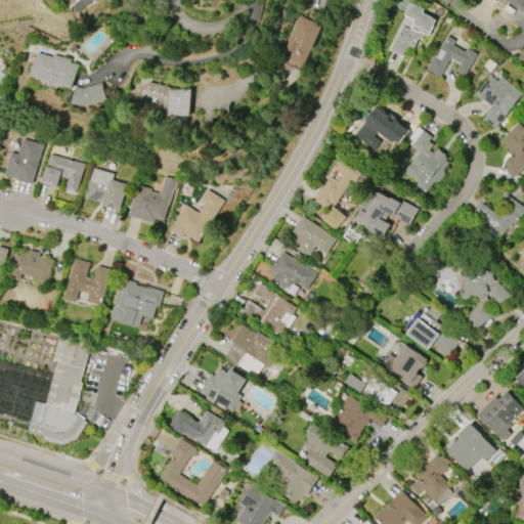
[(403,56),(391,50),(402,28),(409,31),(415,20),(405,15),(410,5),(413,6),(413,5),(424,10),(423,13),(435,19),(428,36),(424,34),(421,39),(418,38),(413,47),(408,45),(403,56)]
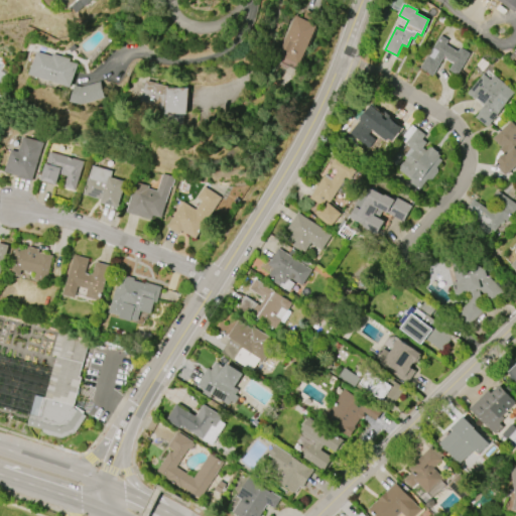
[(276,54),(294,16),(300,18),(304,9),(321,17),(299,65),(276,54)]
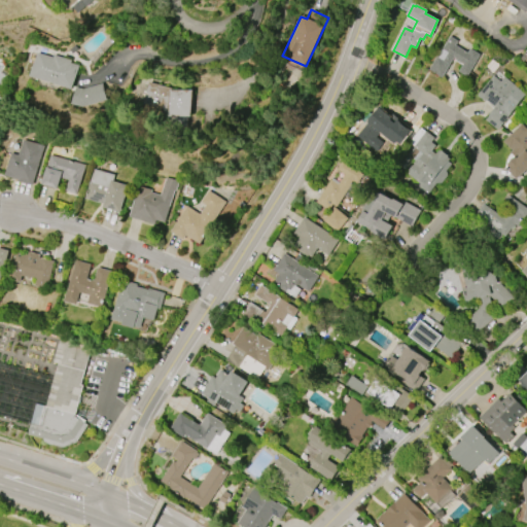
[(480,56),(466,77),(458,72),(462,64),(454,60),(454,61),(452,60),(442,78),(428,70),(441,49),(442,49),(449,37),(457,41),(454,46),(467,54),(469,49),(480,56)]
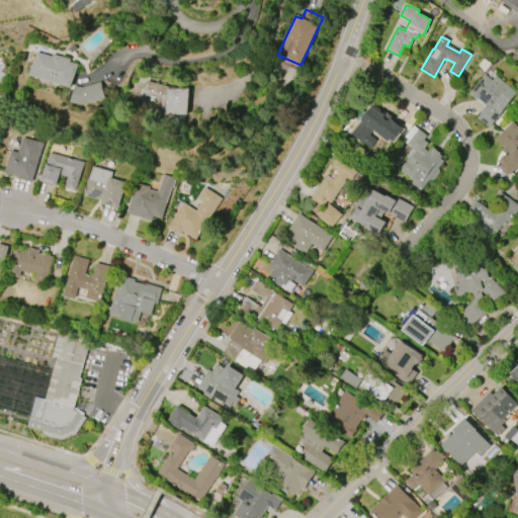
[(72,60),(71,62),(79,65),(72,88),(30,75),(37,52),(54,57),(54,55),(72,60)]
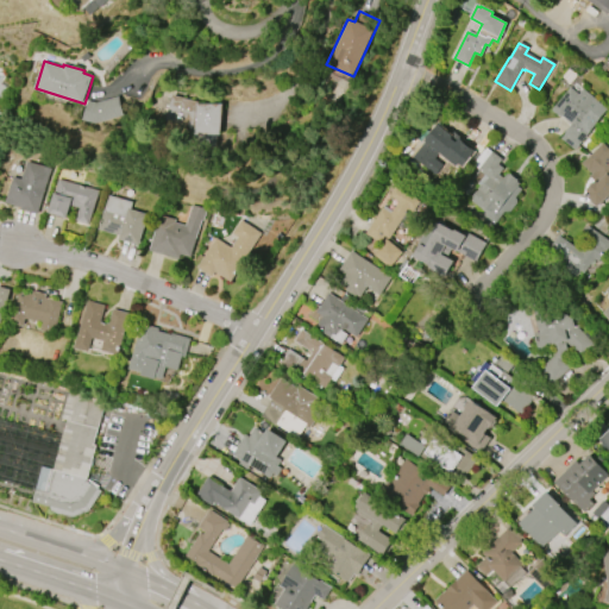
[(582,88),(607,110),(573,150),(558,138),(570,124),(559,115),(558,117),(550,110),(569,87),(577,94),(582,88)]
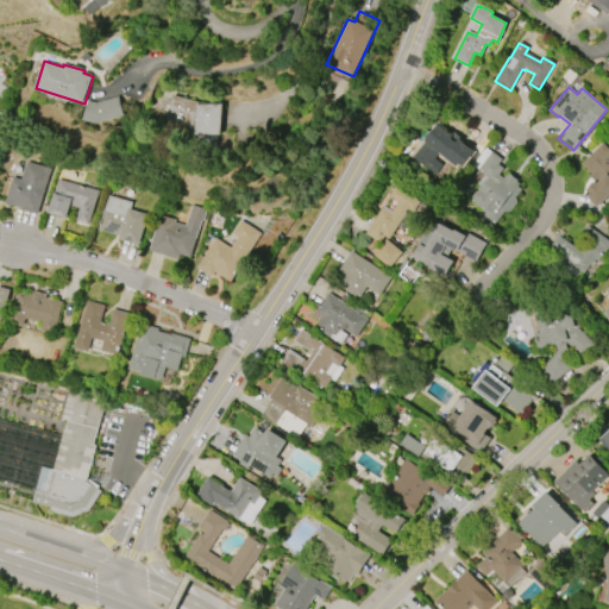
[(202,104),(224,105),(224,136),(221,136),(221,148),(203,148),(205,135),(198,135),(198,129),(168,119),(175,95),(202,104)]
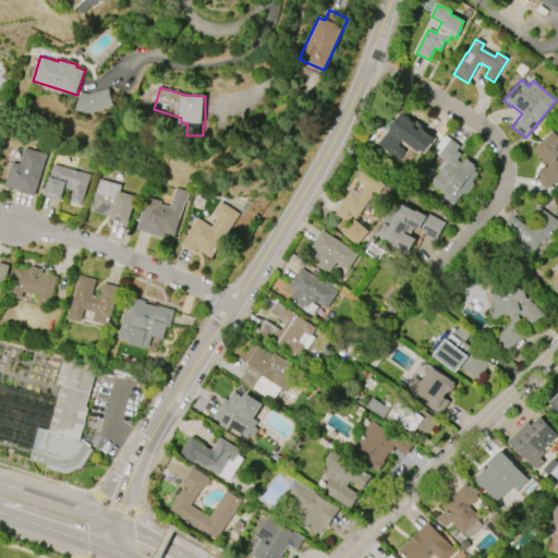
[(91,95),(109,88),(114,106),(91,113),(77,110),(82,93),(91,95)]
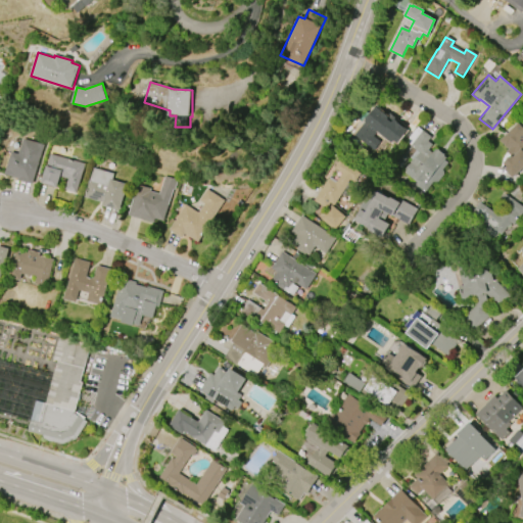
[(375,151),(355,135),(363,126),(364,127),(374,113),(377,116),(381,111),(389,117),(385,123),(390,127),(395,122),(409,132),(399,143),(395,140),(393,143),(386,137),(375,151)]
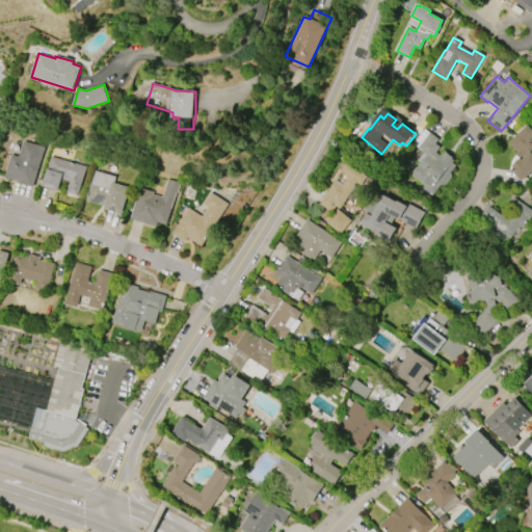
[(531,168),(520,181),(509,170),(511,168),(509,166),(517,158),(514,155),(516,152),(507,142),(526,125),(531,131),(531,130),(531,168)]
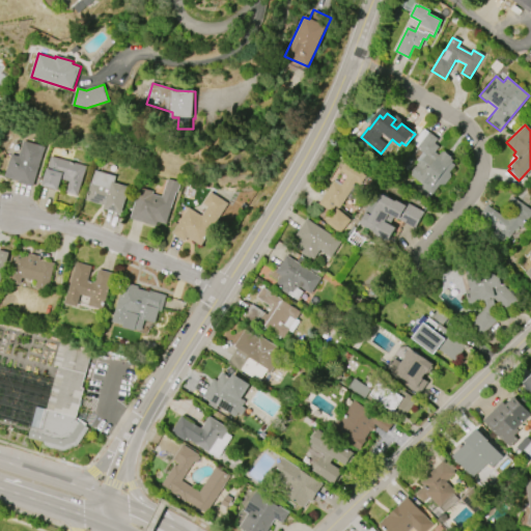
[(449,177),(443,186),(438,185),(430,195),(423,190),(424,188),(409,175),(416,167),(414,162),(421,154),(415,148),(416,147),(412,144),(423,129),(437,139),(434,143),(438,146),(434,152),(438,155),(440,151),(441,152),(442,151),(449,158),(448,159),(451,161),(449,163),(453,166),(448,173),(449,177)]
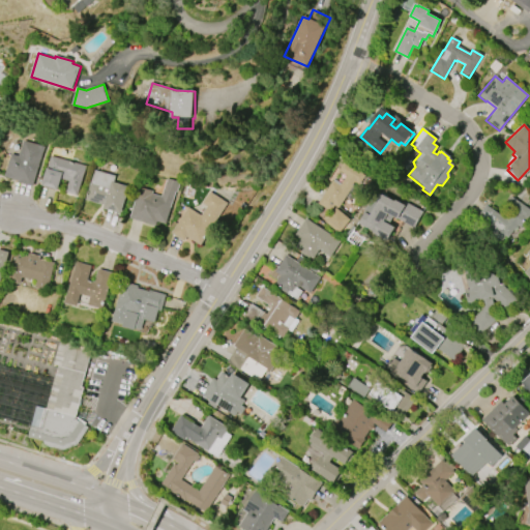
[(43,147),(32,186),(18,182),(18,181),(4,177),(10,154),(18,156),(22,141),(43,147)]
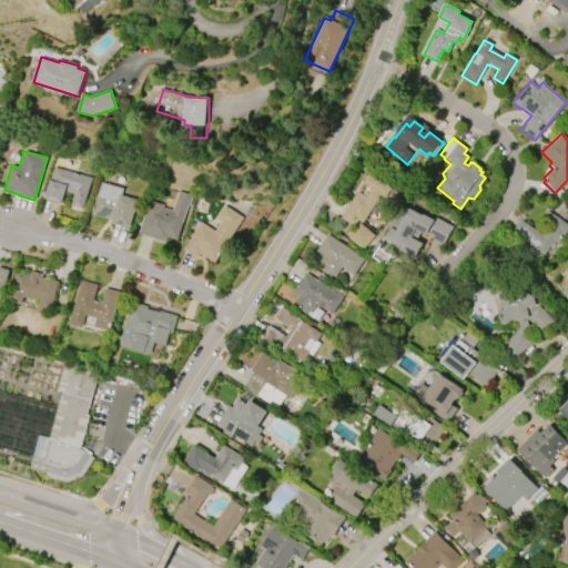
[(53,168),(91,179),(82,210),(70,206),(73,194),(66,192),(62,204),(44,199),(53,168)]
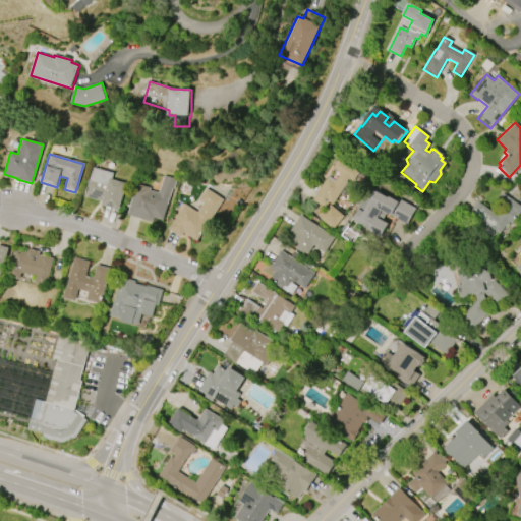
[(326,209),(313,200),(329,176),(336,180),(341,173),(333,168),(338,160),(359,174),(353,184),(349,181),(333,205),(329,203),(326,209)]
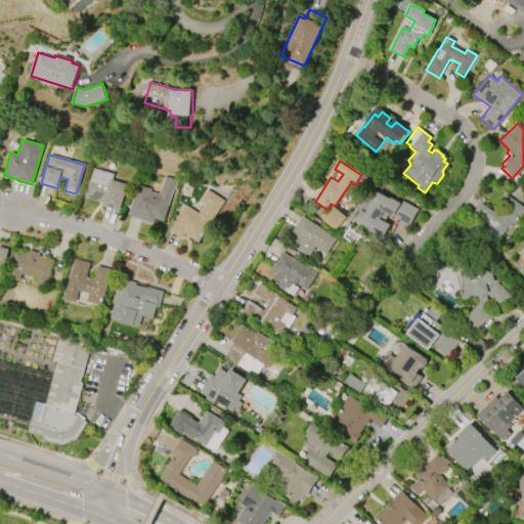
[(92,168),(114,174),(112,180),(127,184),(120,211),(102,206),(102,203),(84,198),(92,168)]
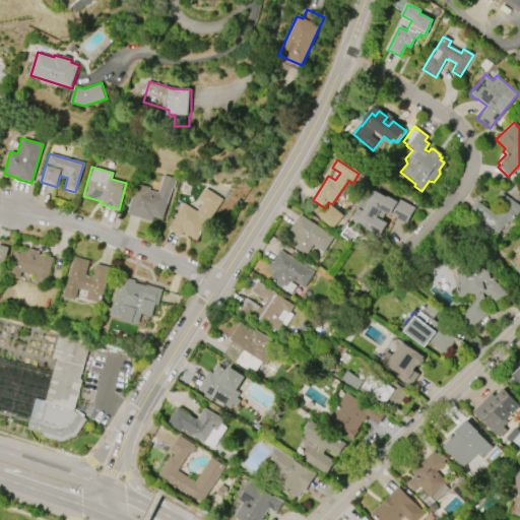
[(152,221),(126,214),(135,184),(149,188),(148,190),(157,193),(163,176),(175,179),(173,189),(171,189),(161,220),(153,217),(152,221)]
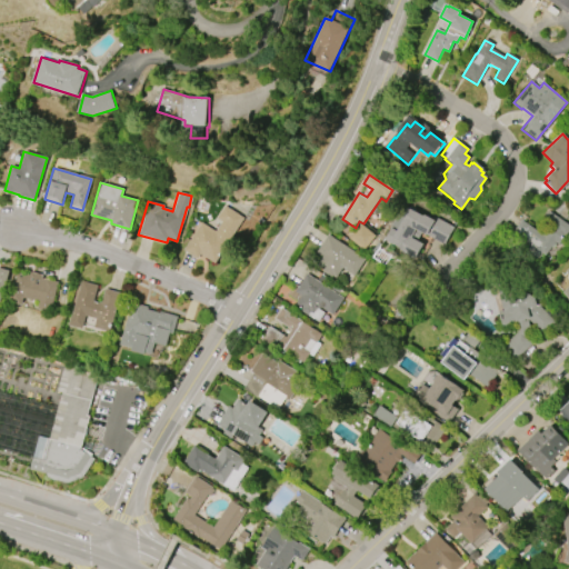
[(182,251),(201,222),(216,232),(222,221),(215,216),(222,203),(245,218),(215,263),(201,255),(198,260),(182,251)]
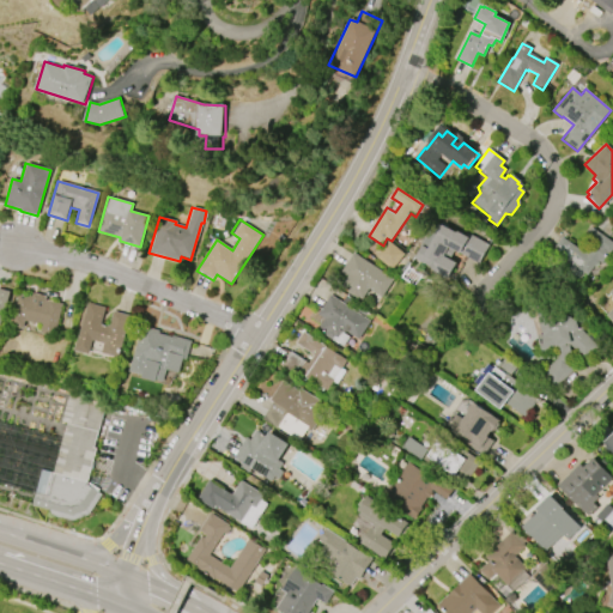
[(479,265),(449,248),(443,258),(456,265),(449,278),(425,265),(426,263),(414,258),(420,247),(428,250),(442,224),(455,232),(456,230),(468,237),(469,234),(491,244),(479,265)]
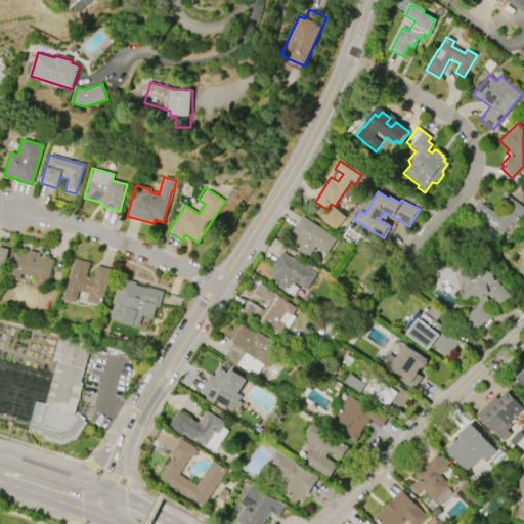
[(505,194),(523,208),(523,210),(514,225),(510,222),(501,235),(498,233),(495,238),(488,233),(489,231),(483,227),(485,225),(471,215),(480,203),(498,216),(505,207),(499,204),(501,201),(500,200),(503,195),(504,197),(505,194)]
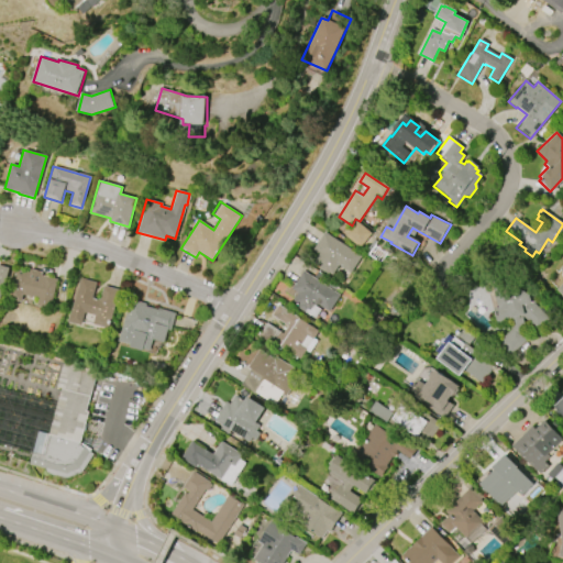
[(360,249),(344,235),(345,234),(343,233),(345,230),(348,231),(356,221),(372,234),(360,249)]
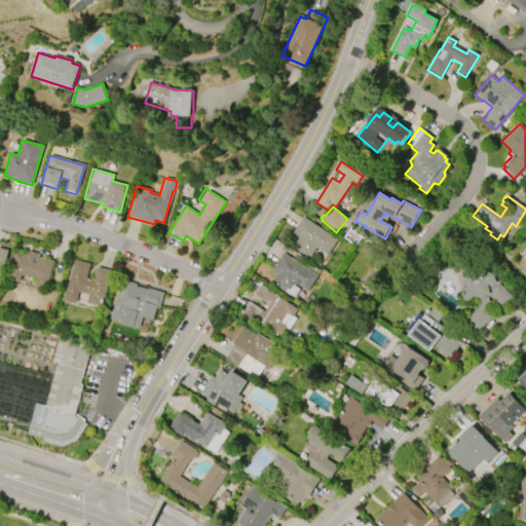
[(302,217),(336,239),(327,255),(316,248),(309,258),(306,256),(305,257),(296,251),(297,250),(292,246),(297,237),(292,234),(302,217)]
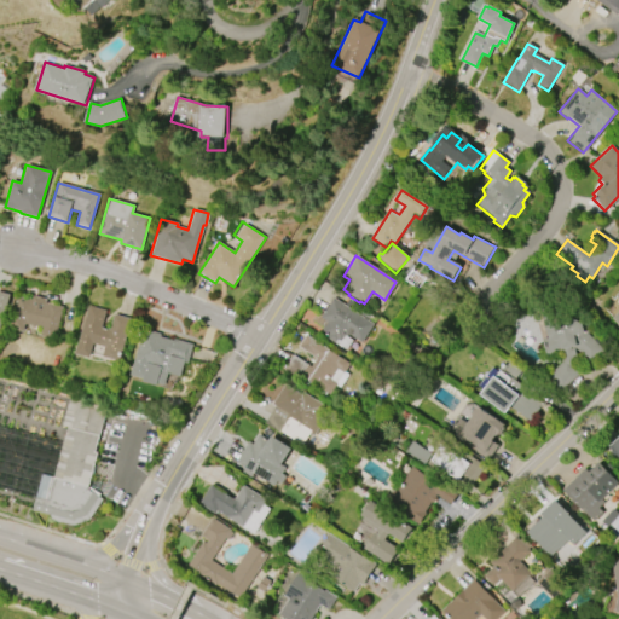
[(0,329),(0,291),(11,295),(1,330),(0,329)]
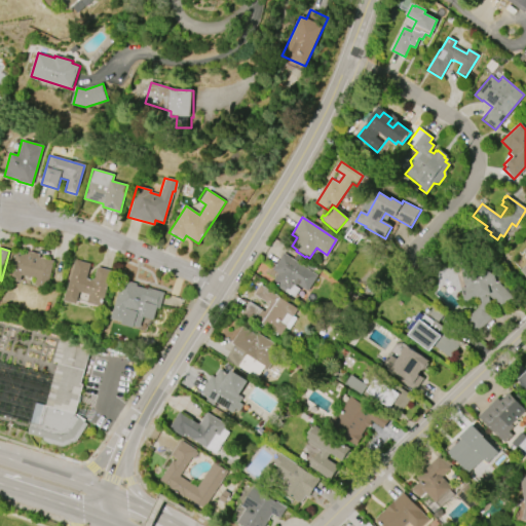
[(8,279),(15,252),(28,255),(29,252),(40,255),(39,258),(54,262),(47,289),(35,286),(37,279),(23,275),(21,283),(8,279)]
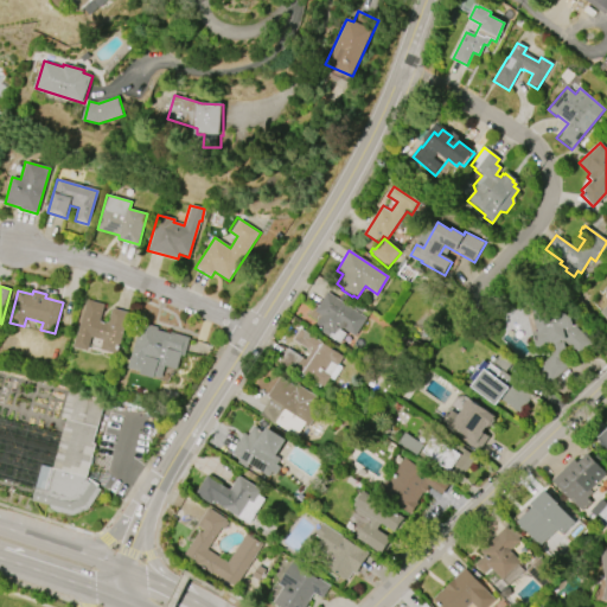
[(326,292),(365,319),(353,337),(340,328),(339,331),(345,334),(338,344),(320,331),(320,330),(313,325),(320,315),(313,312),(326,292)]
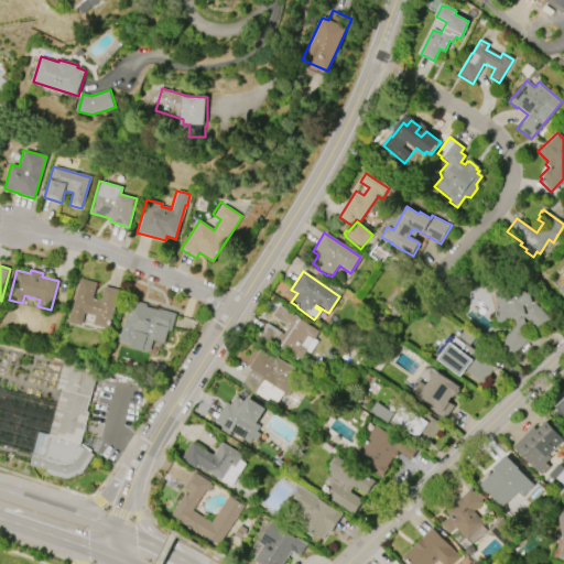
[(80,279),(97,283),(94,299),(100,301),(105,286),(120,291),(110,329),(95,325),(97,316),(86,314),(83,326),(69,323),(80,279)]
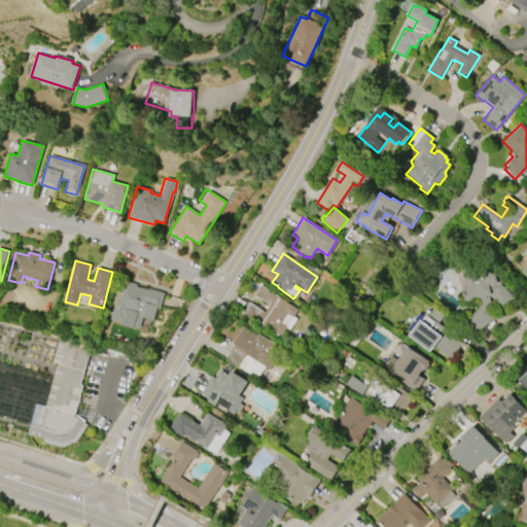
[(513,299),(499,311),(488,299),(490,307),(486,307),(486,312),(492,319),(475,335),(463,322),(478,309),(477,303),(464,306),(457,273),(472,270),(473,271),(482,269),(494,277),(495,282),(497,280),(499,283),(498,284),(513,299)]
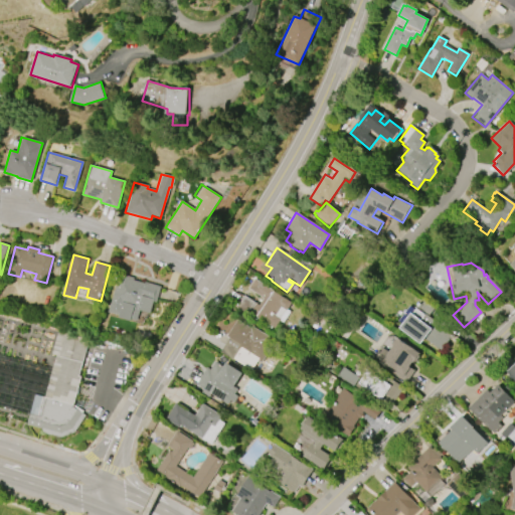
[(109,313),(119,274),(135,279),(134,280),(145,283),(145,282),(161,287),(157,303),(154,302),(151,314),(141,311),(138,323),(120,318),(120,316),(109,313)]
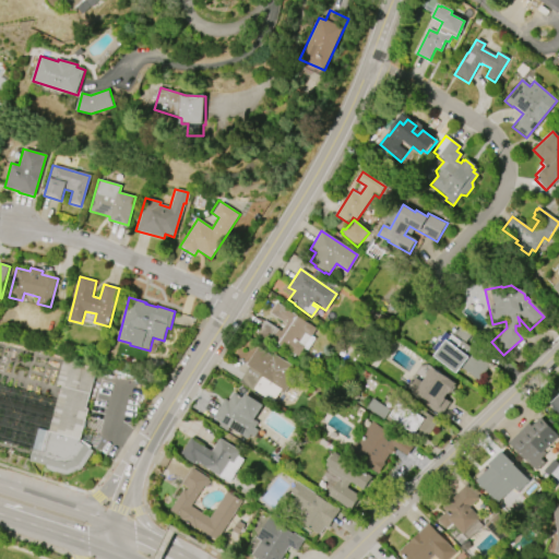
[(276,302),(297,317),(316,330),(311,336),(316,339),(308,351),(304,347),(298,356),(260,331),(265,322),(282,332),(286,324),(270,313),(276,302)]
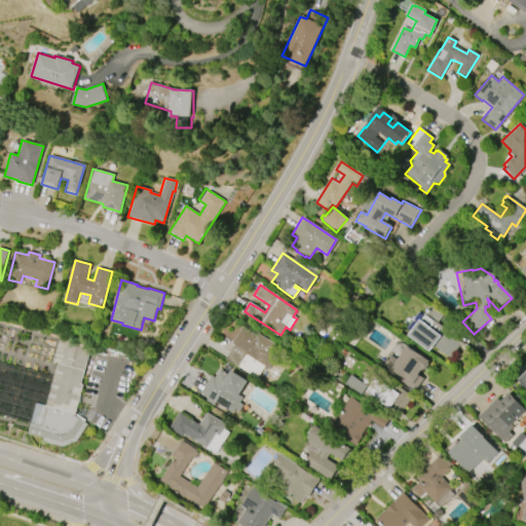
[(426,351),(405,335),(416,321),(417,321),(422,313),(423,313),(429,305),(447,318),(440,329),(459,343),(449,358),(431,344),(426,351)]
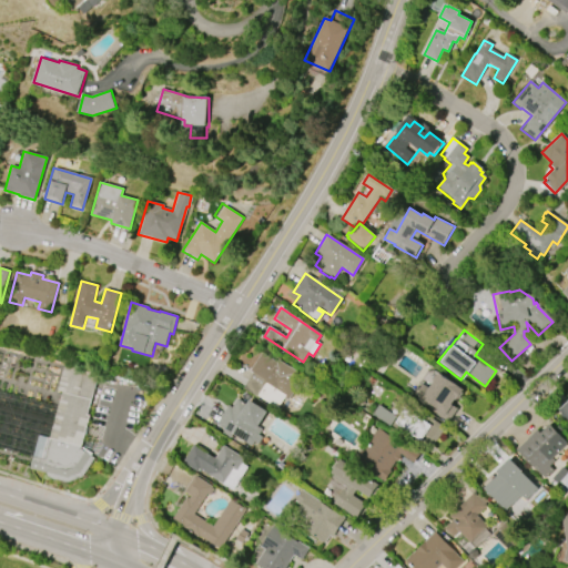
[(262,353),(276,362),(279,359),(304,376),(291,397),(286,395),(277,408),(257,396),(257,397),(244,388),(254,374),(250,371),(262,353)]
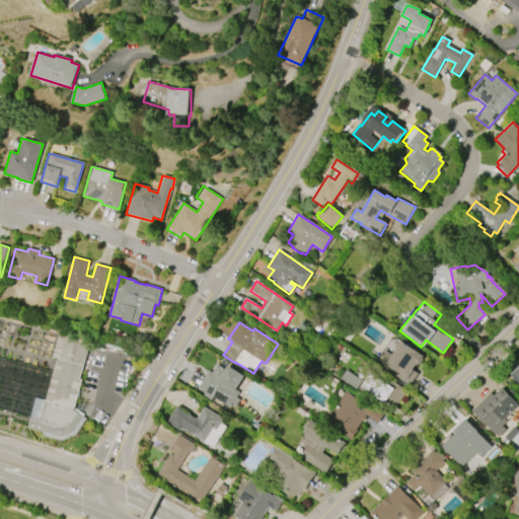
[(58,335),(90,343),(81,379),(83,379),(76,409),(85,415),(83,417),(87,420),(76,436),(62,441),(44,436),(45,433),(28,429),(36,398),(47,400),(58,358),(53,356),(58,335)]
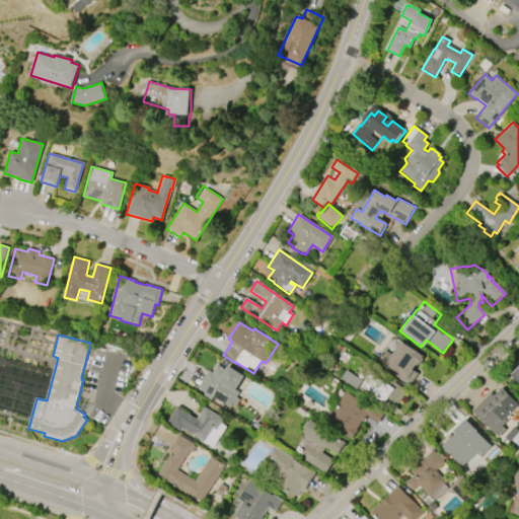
[(399,341),(411,345),(427,356),(421,364),(419,366),(415,372),(419,374),(410,387),(381,368),(384,364),(379,360),(385,351),(390,354),(397,344),(399,341)]
